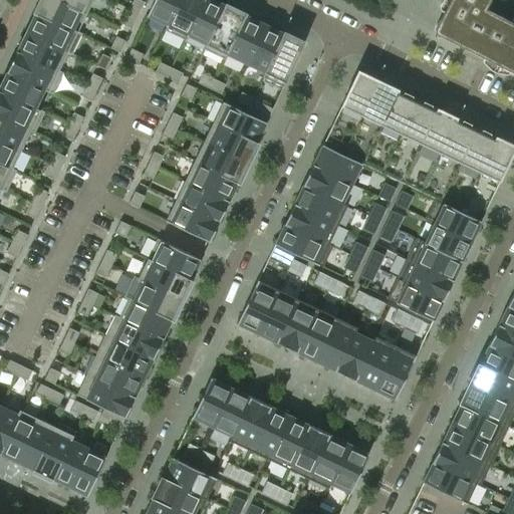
[(77,31),(86,13),(58,0),(40,0),(35,12),(77,31)]
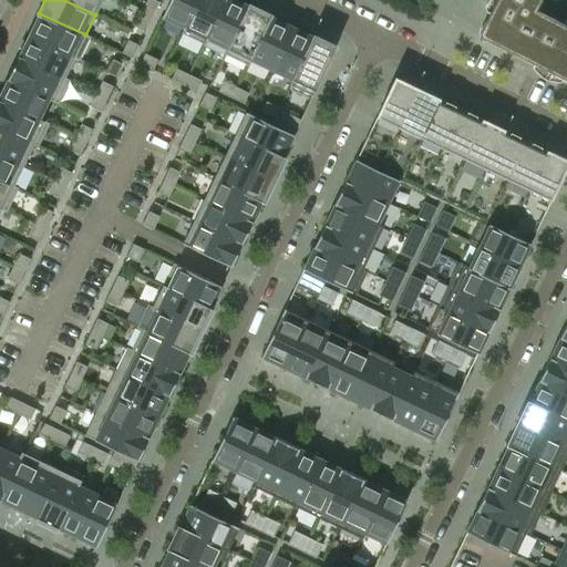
[(101,0),(64,0),(95,14),(101,0)]
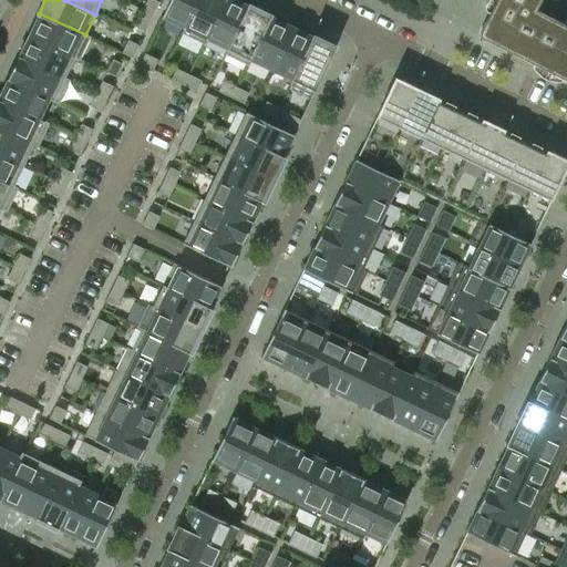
[(152,17),(158,3),(151,0),(146,0),(142,12),(152,17)]
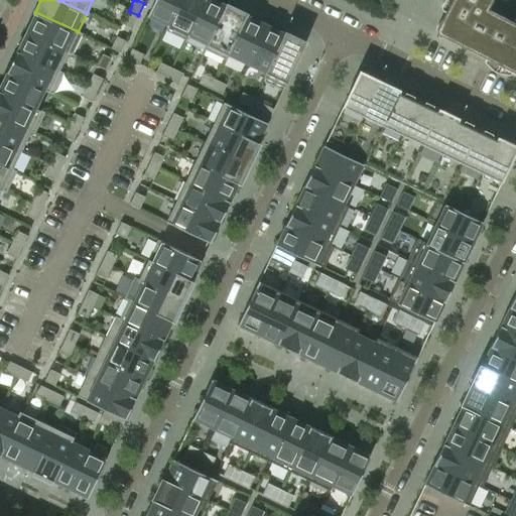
[(166,26),(178,0),(154,0),(147,17),(166,26)]
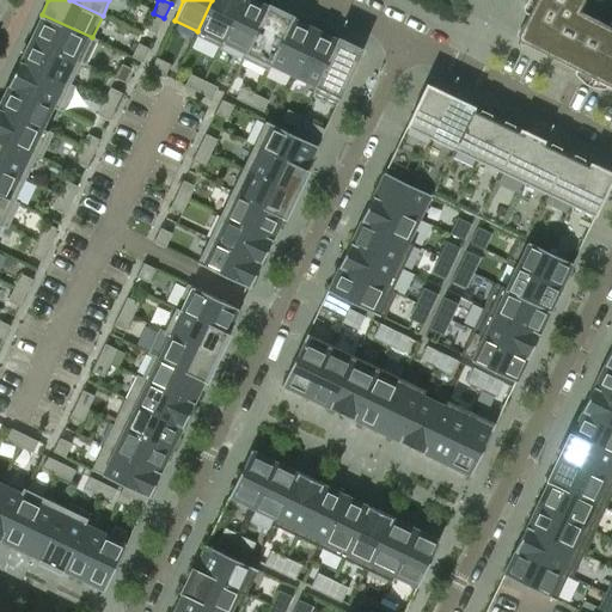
[(224,43),(243,0),(212,0),(197,31),(195,36),(221,48),(224,43)]
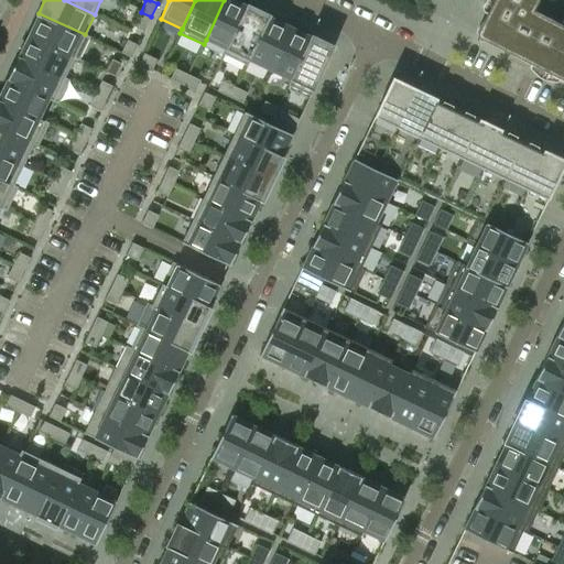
[(226,49),(246,4),(235,0),(224,0),(206,40),(226,49)]
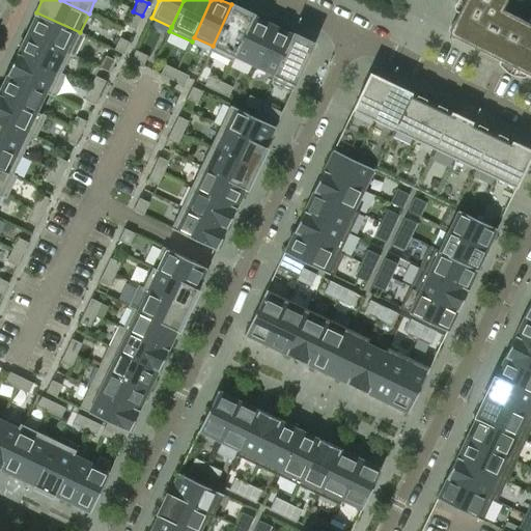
[(490,55),(510,14),(501,8),(505,0),(515,0),(519,1),(521,0),(463,0),(448,30),(449,34),(490,55)]
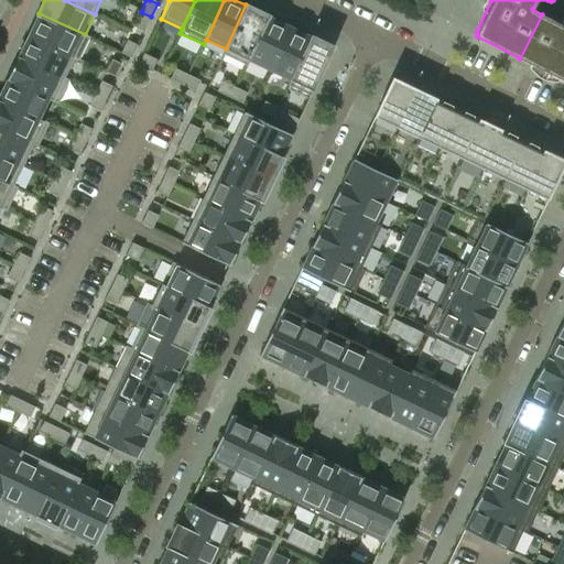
[(249,60),(269,15),(246,4),(226,49),(224,53),(247,64),(249,60)]
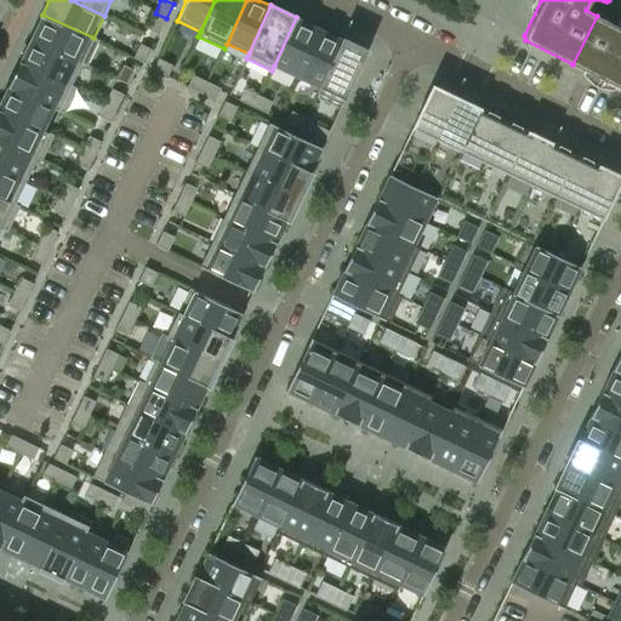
[(158,35),(166,18),(155,13),(147,29),(158,35)]
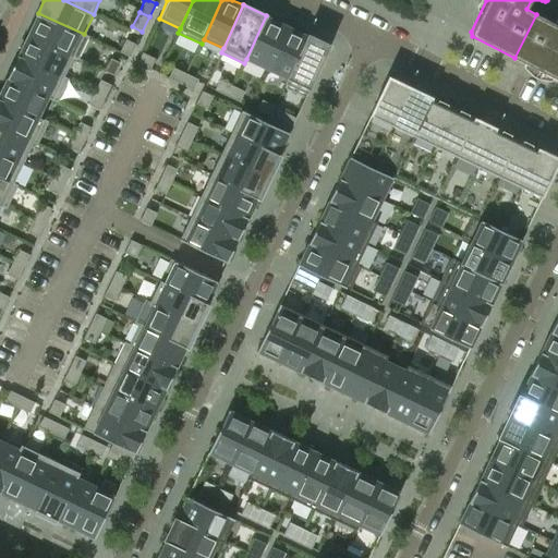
[(88,36),(84,34),(38,13),(27,35),(73,57),(77,59),(88,36)]
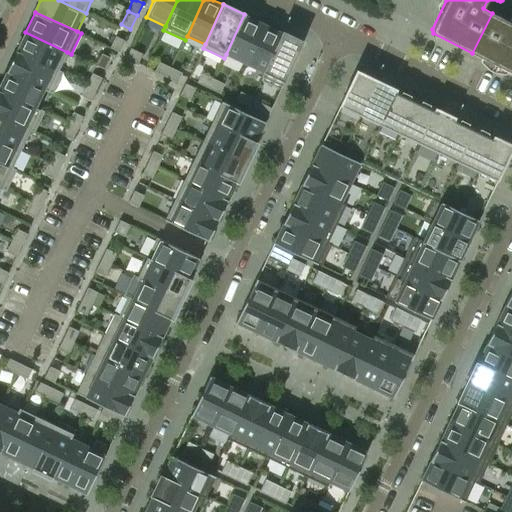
[(511,22),(492,13),(472,53),(511,72),(511,22)]
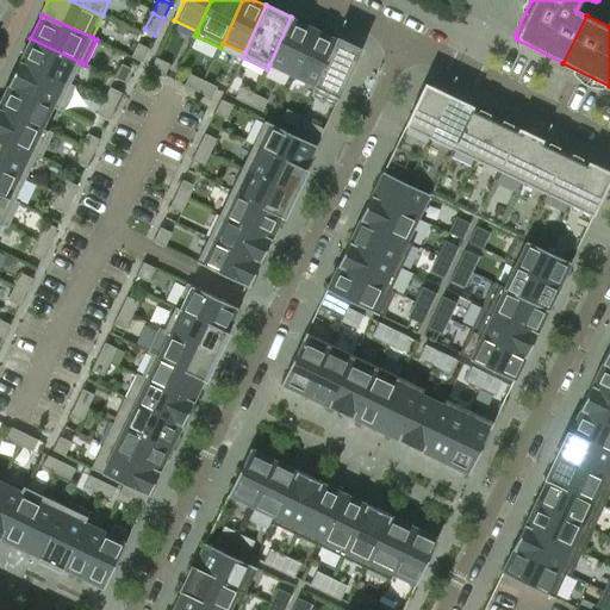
[(291,75),(313,27),(291,17),(269,64),(291,75)]
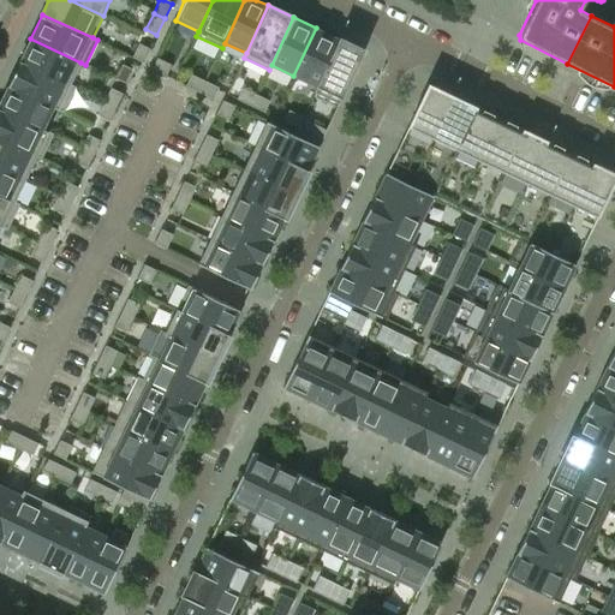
[(316,87),(339,39),(316,28),(293,76),(316,87)]
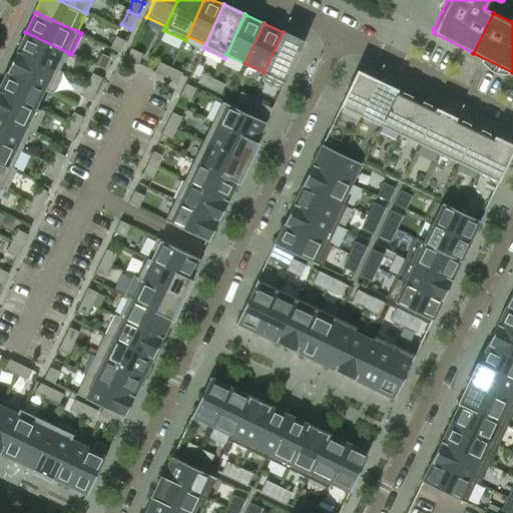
[(58,70),(67,52),(25,32),(16,51),(58,70)]
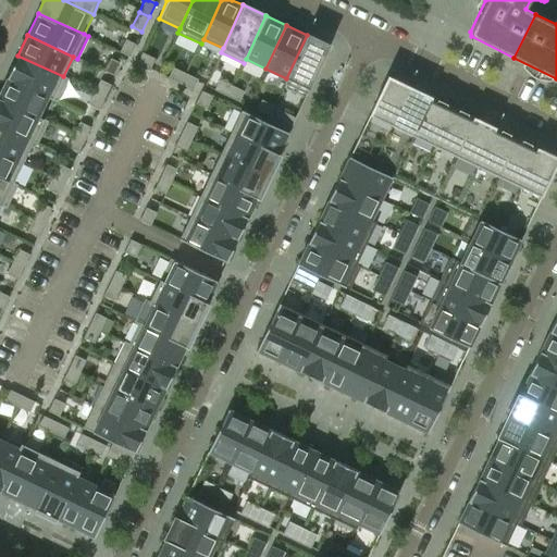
[(307,94),(330,47),(307,35),(286,78),(284,83),(307,94)]
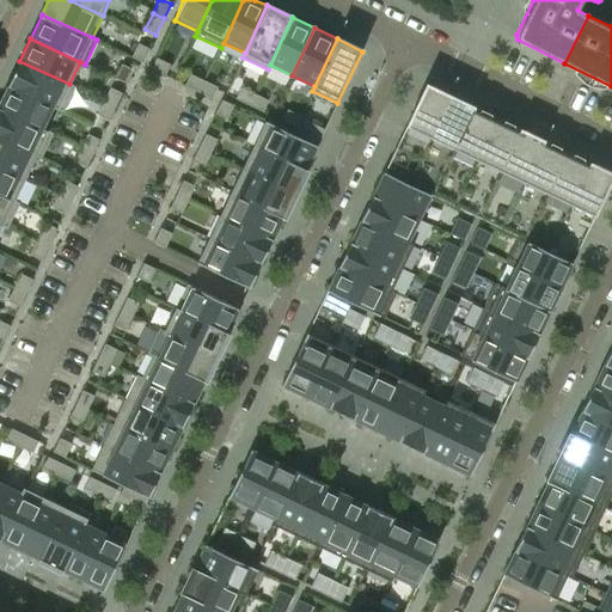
[(142,62),(150,49),(138,43),(130,57),(142,62)]
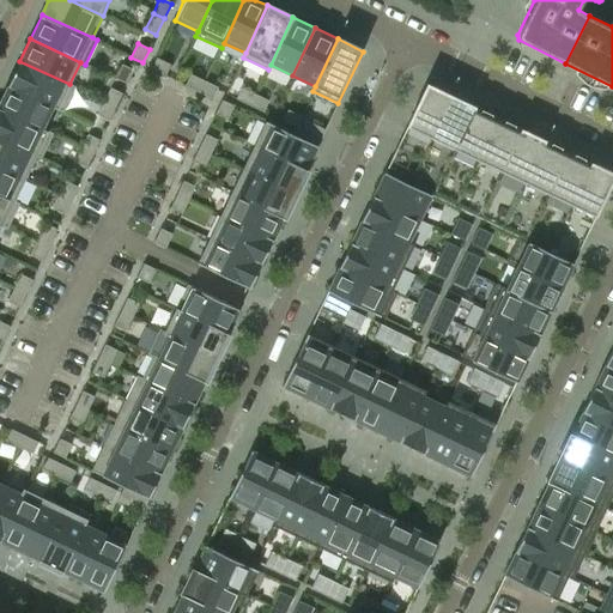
[(164,76),(170,65),(156,58),(151,70),(164,76)]
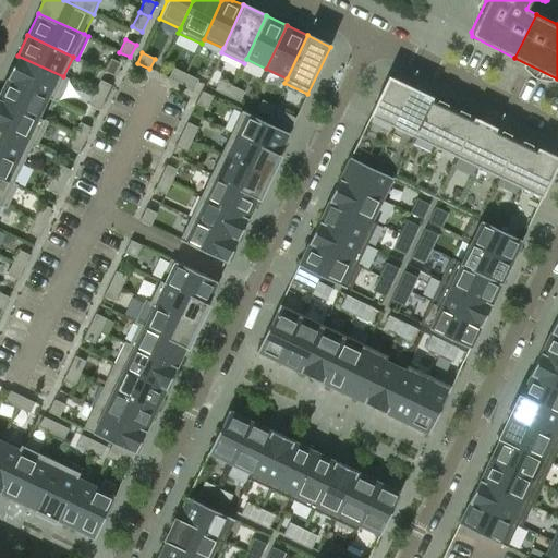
[(69,79),(63,76),(17,56),(7,77),(48,97),(58,101),(69,79)]
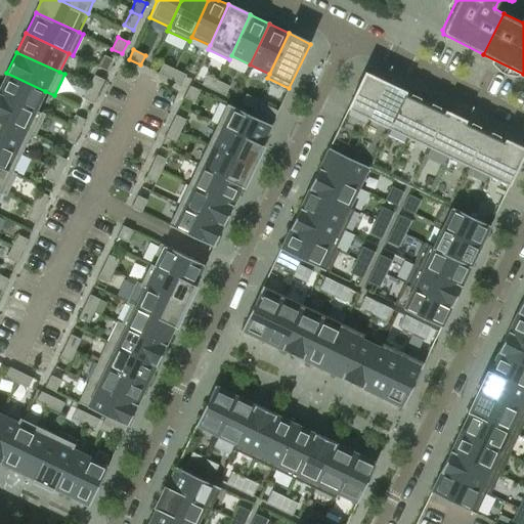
[(107,72),(114,59),(103,54),(97,67),(107,72)]
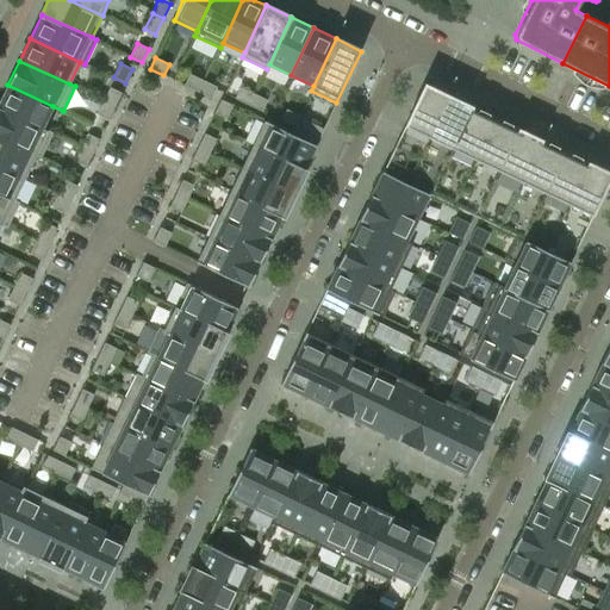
[(198,92),(203,81),(188,74),(184,85),(198,92)]
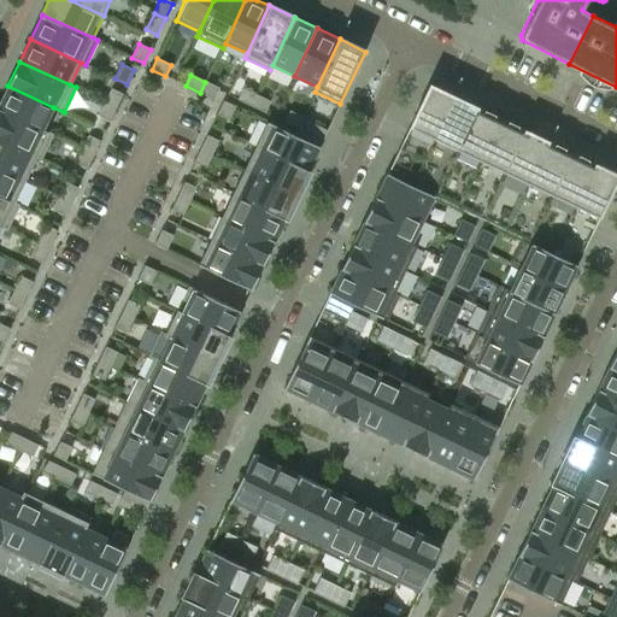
[(213,99),(218,88),(205,82),(200,93),(213,99)]
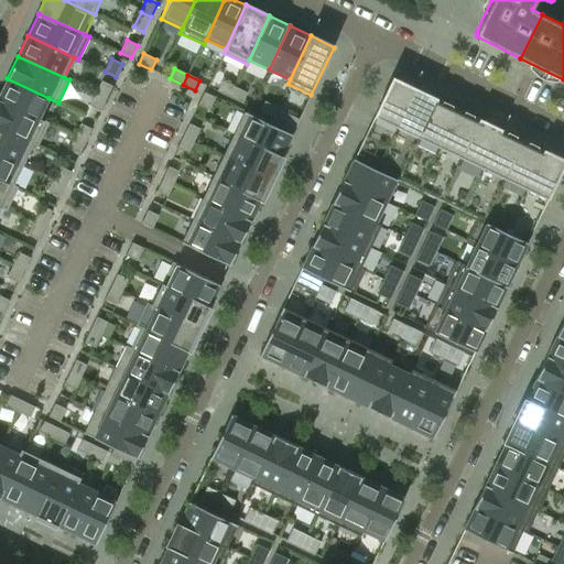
[(397,127),(415,87),(392,77),(375,114),(373,116),(397,127)]
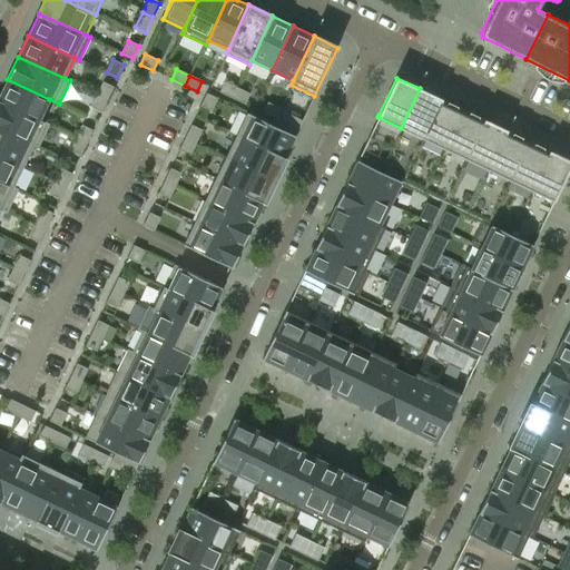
[(0,100),(39,118),(49,99),(7,79),(0,94),(0,100)]
